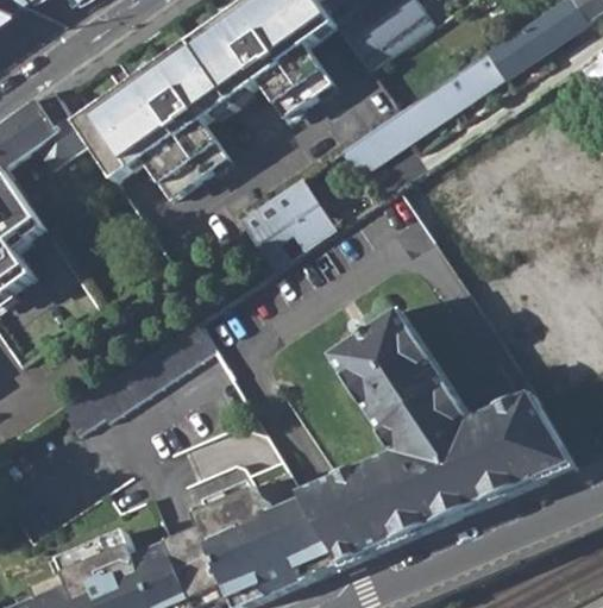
[(0,17),(23,1),(20,0),(0,0),(0,17)]
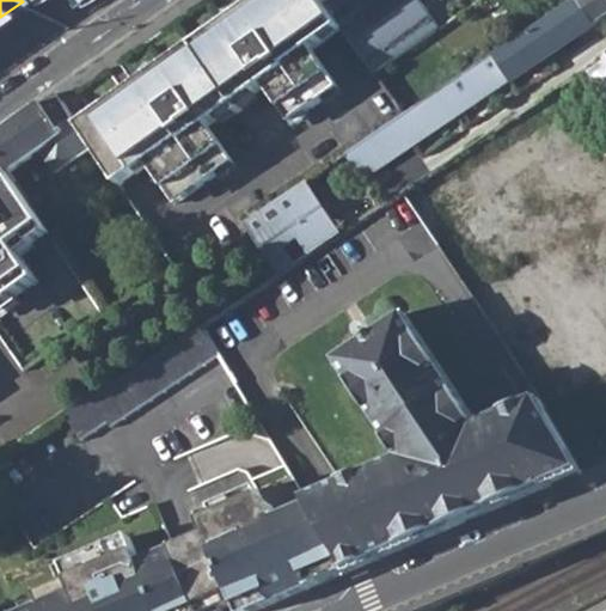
[(250,0),(73,124),(87,146),(110,181),(142,160),(172,201),(234,158),(207,121),(262,81),(289,117),(337,83),(307,46),(335,26),(318,2),(320,0),(250,0)]
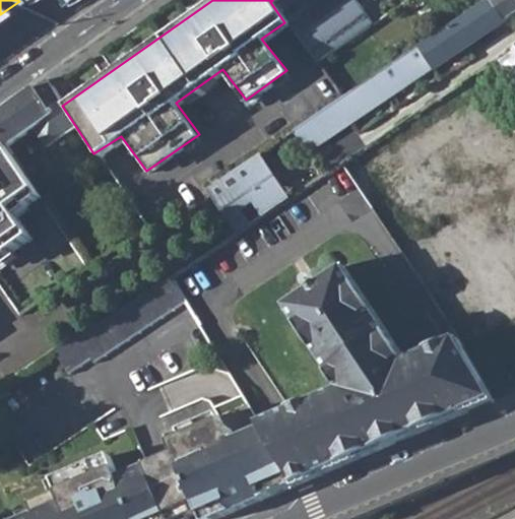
[(287,0),(272,0),(270,2),(284,22),(313,62),(368,25),(349,0),(299,0),(292,5),(287,0)]
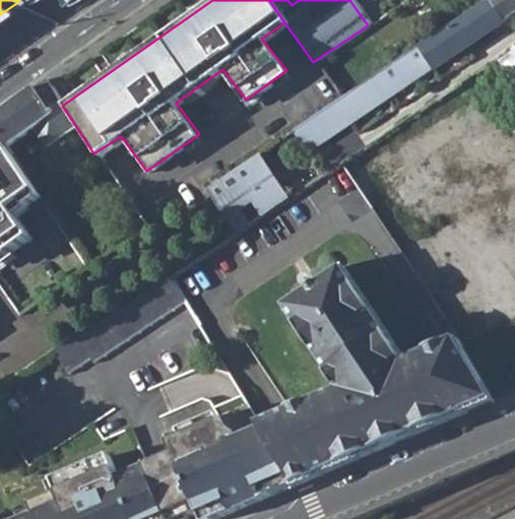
[(514,0),(480,0),(455,16),(476,40),(514,13),(514,0)]
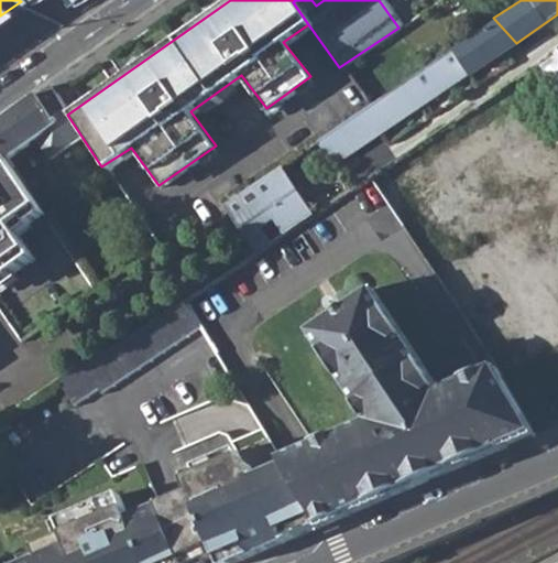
[(493,18),(314,137),(330,163),(516,43),(493,18)]
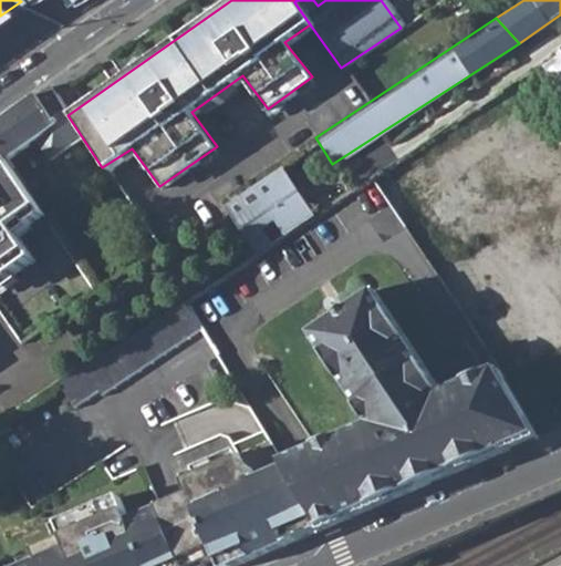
[(543,86),(560,113),(560,48),(548,57),(551,61),(536,71),(543,86)]
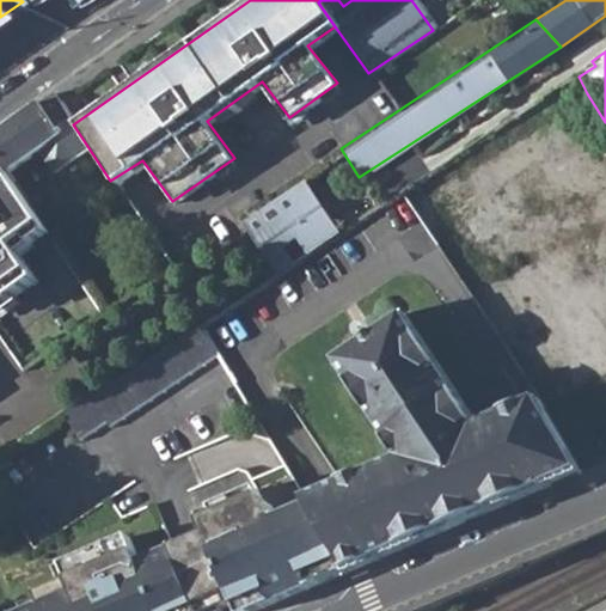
[(51,93),(0,129),(0,167),(2,171),(34,151),(50,172),(87,146),(73,124),(51,93)]
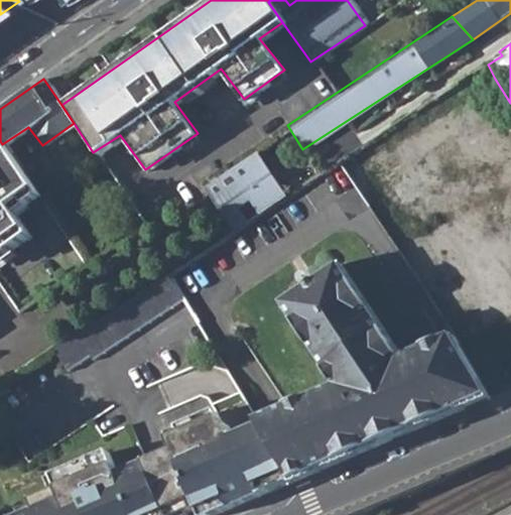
[(302,149),(287,125),(200,181),(232,231),(320,174),(302,149)]
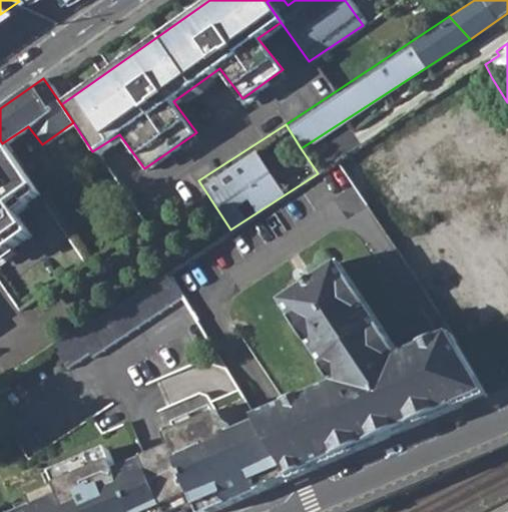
[(4,146),(0,149),(0,257),(29,236),(13,214),(38,196),(4,146)]
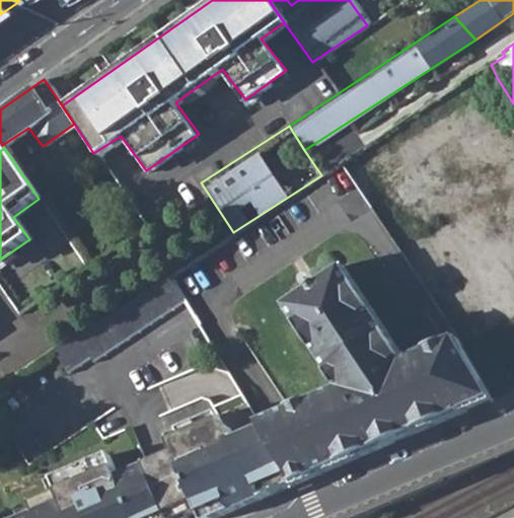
[(253,426),(291,487),(489,402),(460,357),(450,341),(398,364),(337,267),(276,304),(329,392),(253,426)]
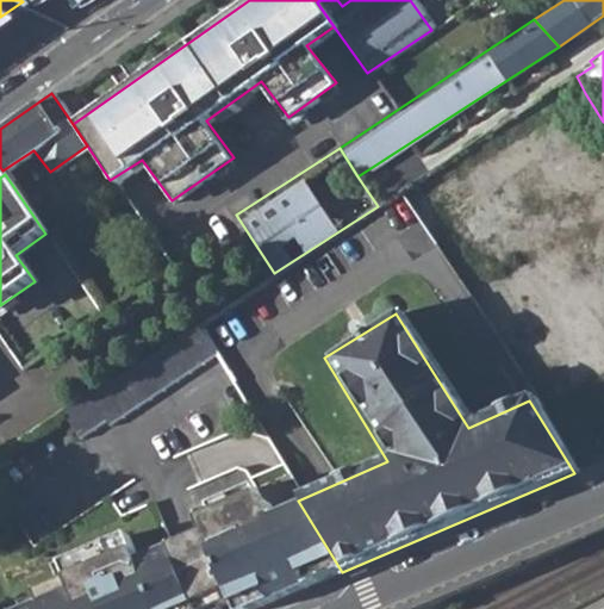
[(120,373),(86,396),(103,421),(129,402),(132,406),(212,354),(195,327),(122,377),(120,373)]
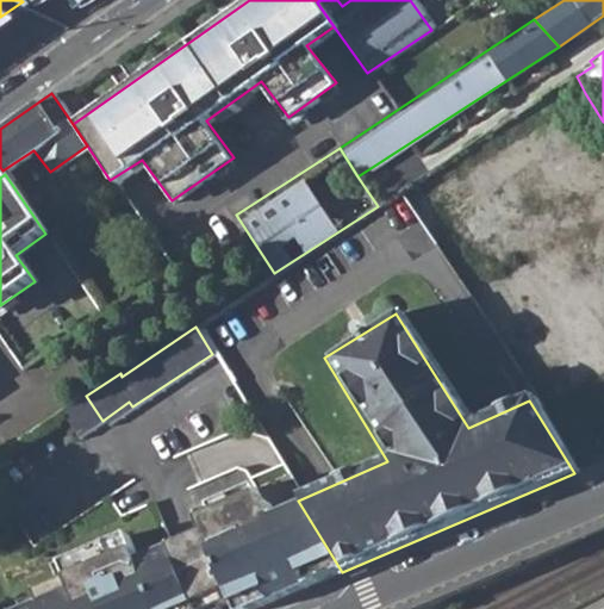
[(541,420),(574,473),(603,460),(603,436),(599,439),(567,386),(550,397),(548,402),(554,412),(541,420)]
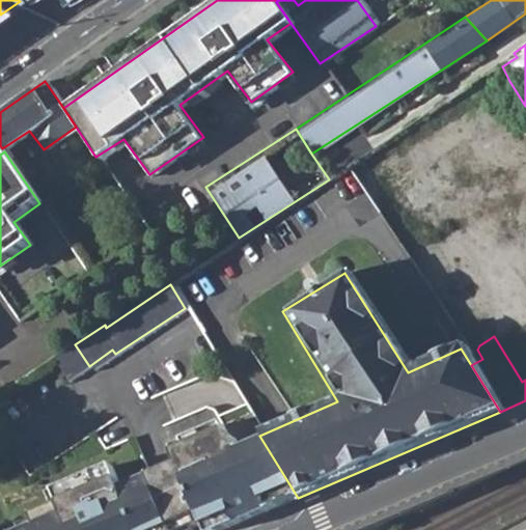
[(224,529),(298,498),(259,436),(257,430),(229,442),(217,425),(167,447),(174,466),(117,491),(107,467),(50,491),(55,504),(27,517),(30,527),(24,529),(187,529),(218,517),(224,529)]
